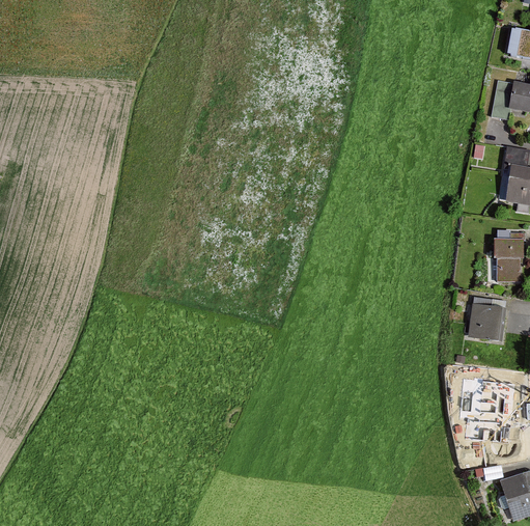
[(529,30),(511,27),(506,54),(529,58),(529,30)]
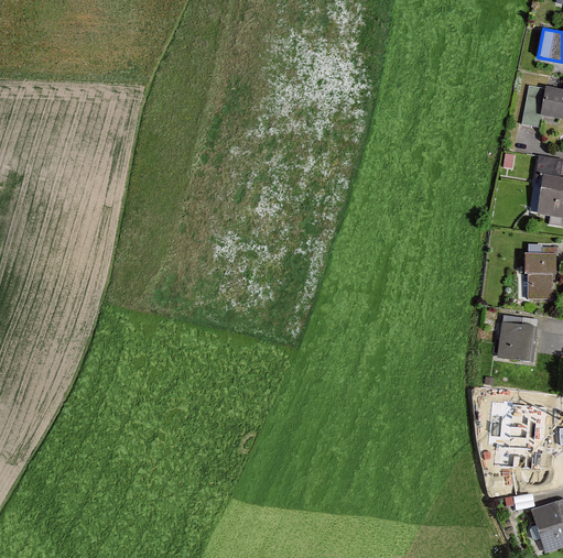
[(541,113),(562,117),(562,87),(545,84),(541,113)]
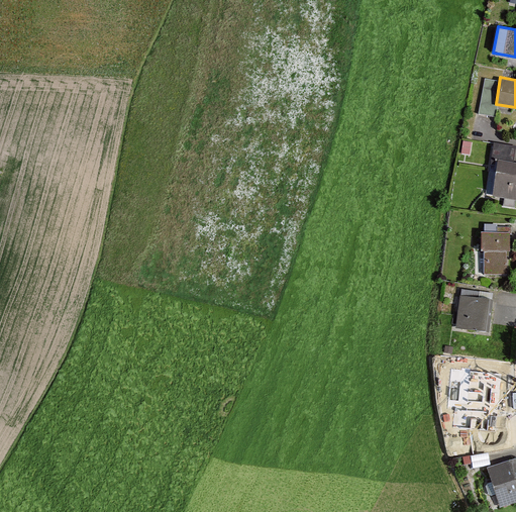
[(472,147),(474,136),(466,134),(463,145),(472,147)]
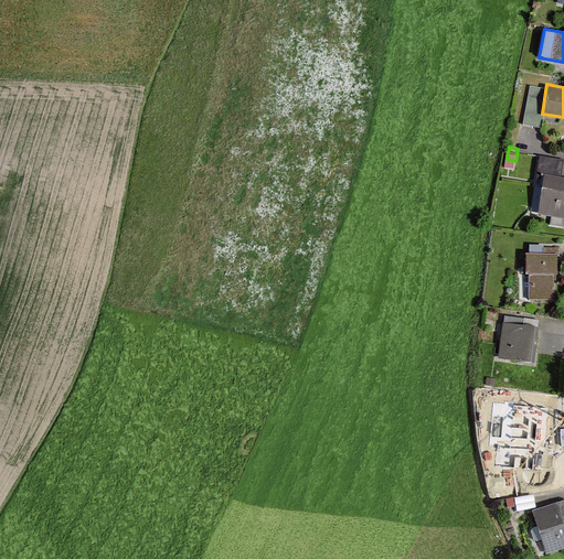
[(563,174),(562,174),(563,165),(563,158),(540,153),(535,181),(542,181),(536,213),(563,217),(563,174)]
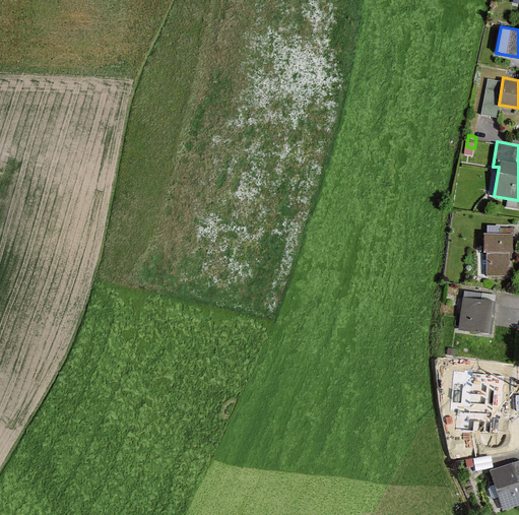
[(512,232),(481,233),(482,252),(485,252),(487,273),(513,273),(512,232)]
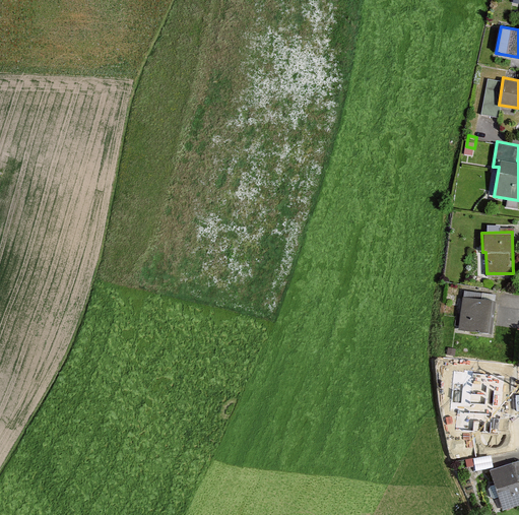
[(493,331),(497,300),(495,300),(496,292),(464,288),(463,296),(461,296),(458,327),(493,331)]
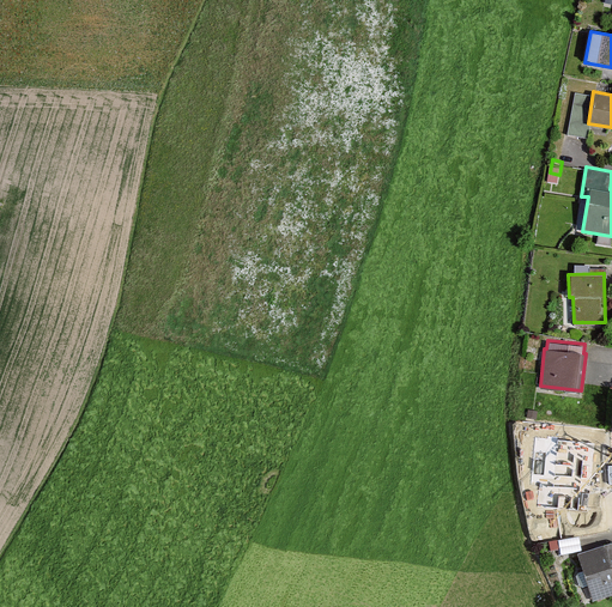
[(575,477),(579,437),(544,433),(539,473),(575,477)]
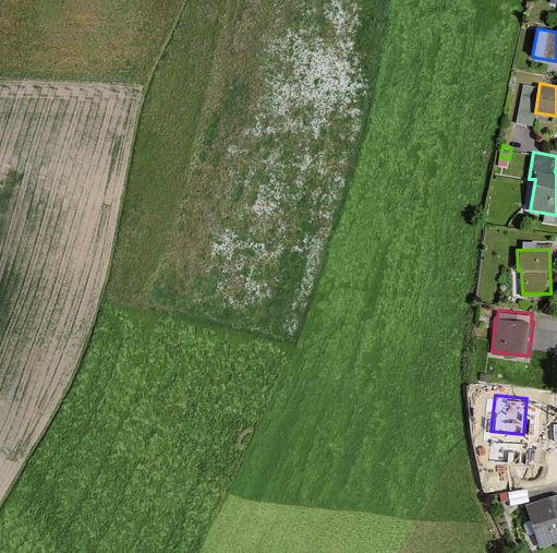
[(503,485),(504,497),(531,494),(529,476),(513,477),(515,484),(503,485)]
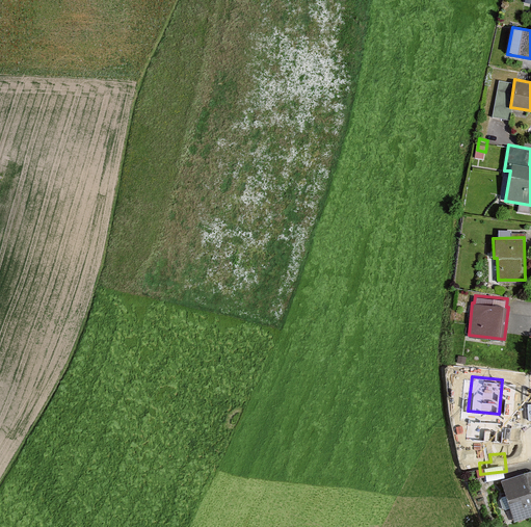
[(530,469),(495,482),(509,521),(530,511),(530,469)]
